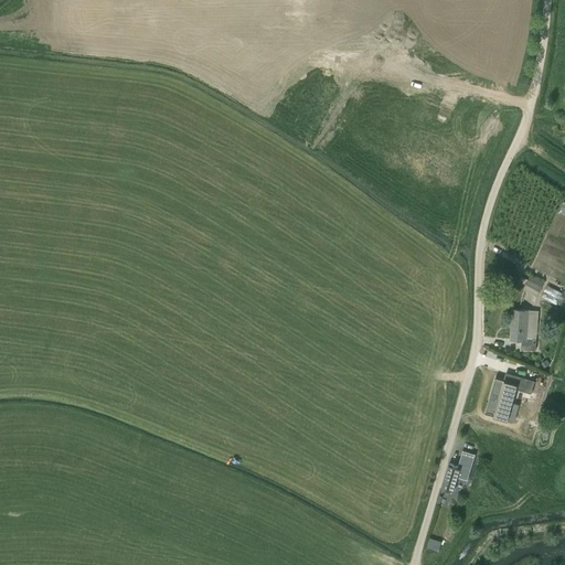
[(523,287),(536,294),(543,280),(530,275),(523,287)]
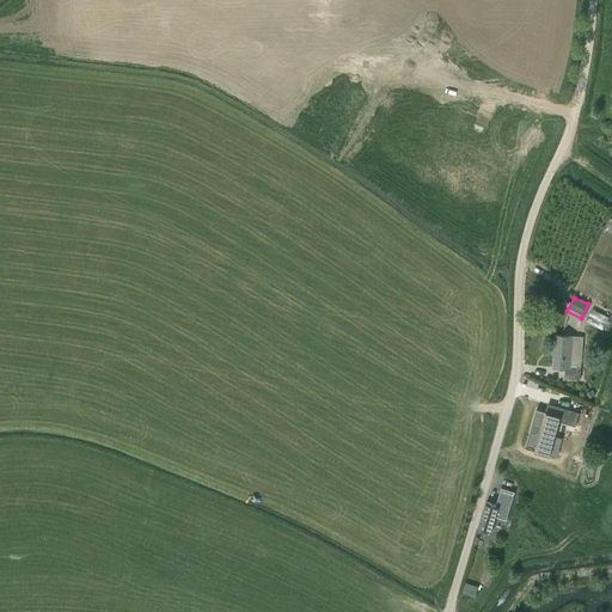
[(593,308),(586,322),(603,331),(601,334),(611,338),(611,336),(611,335),(611,312),(610,316),(610,317),(593,308)]
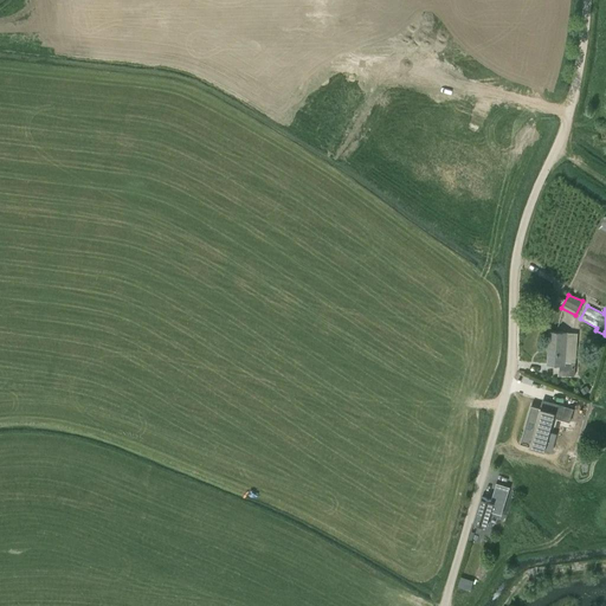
[(548,363),(560,365),(559,374),(574,375),(578,334),(568,333),(548,330),(547,348),(549,348),(548,363)]
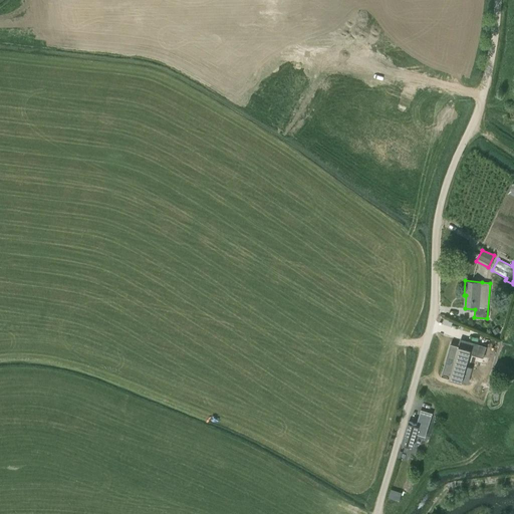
[(450,343),(447,355),(455,357),(453,366),(444,363),(441,375),(462,382),(462,379),(461,379),(463,371),(465,371),(473,342),(464,339),(462,346),(450,343)]
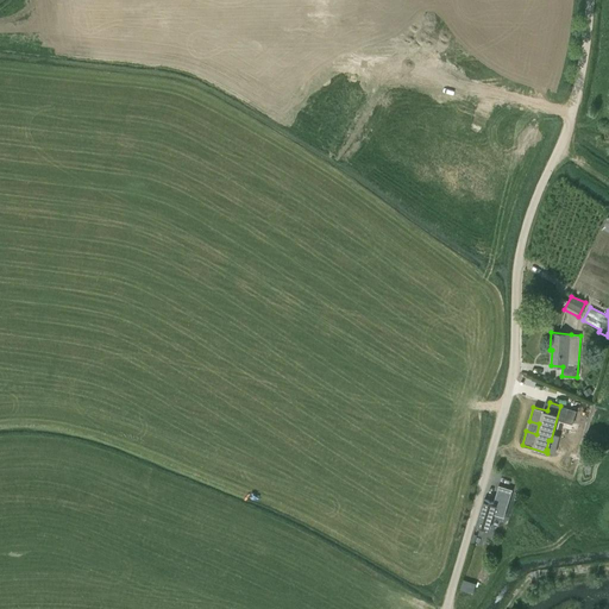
[(569,408),(565,422),(572,425),(576,410),(569,408)]
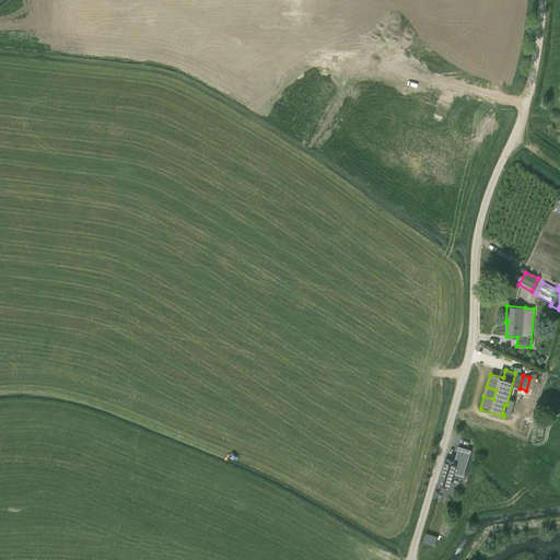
[(445,459),(438,482),(450,486),(452,479),(454,473),(464,475),(470,455),(471,451),(470,451),(458,446),(454,461),(454,462),(445,459)]
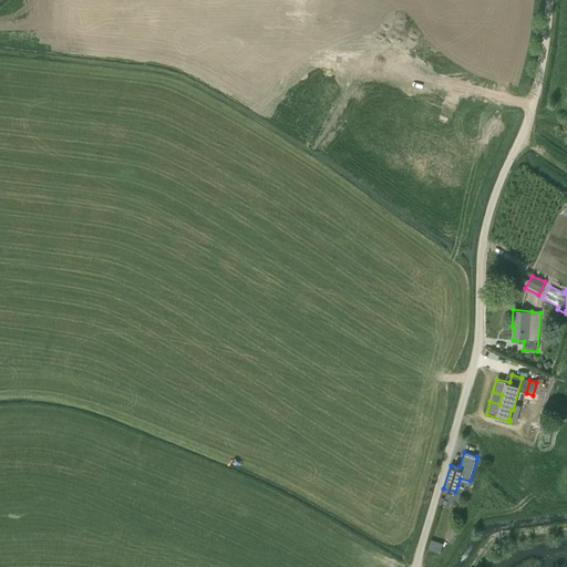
[(443,543),(431,539),(428,548),(440,552),(443,543)]
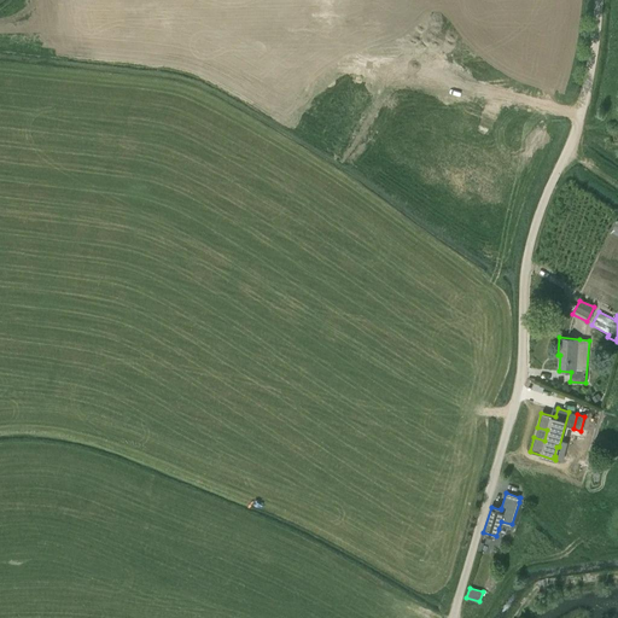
All buildings are outlined.
